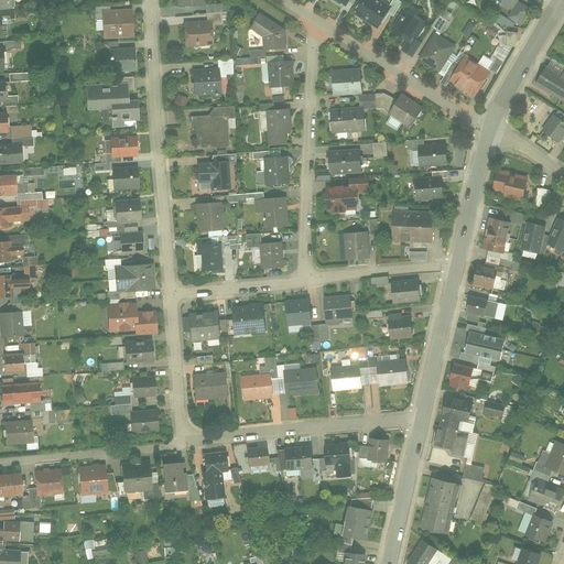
[(362,0),(355,14),(379,28),(390,8),(377,0),(362,0)]
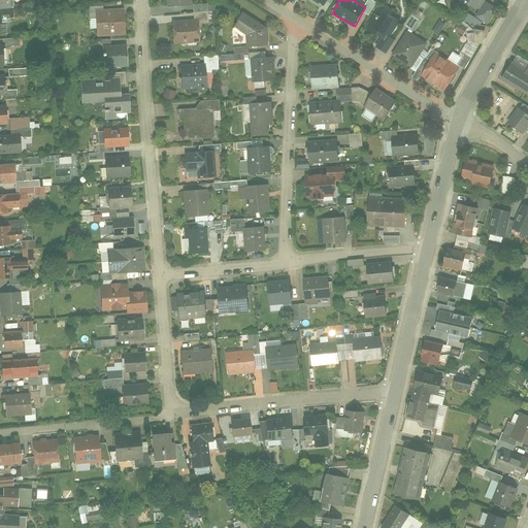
[(486,1),(476,17),(487,24),(497,8),(486,1)]
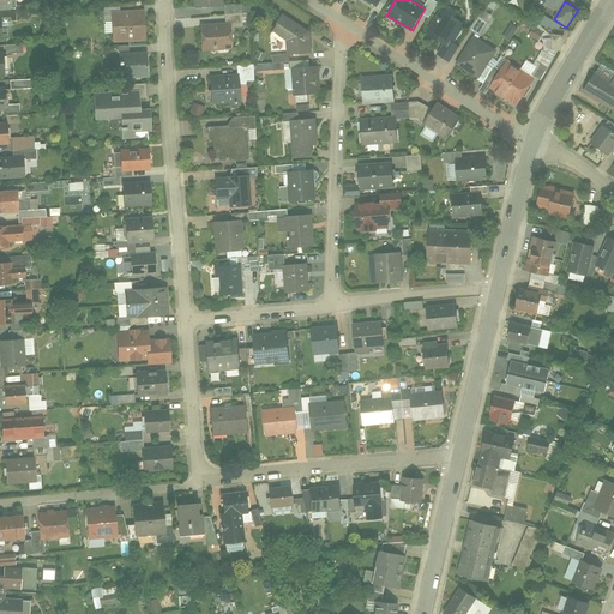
[(224,14),(248,14),(248,5),(224,5),(224,14)]
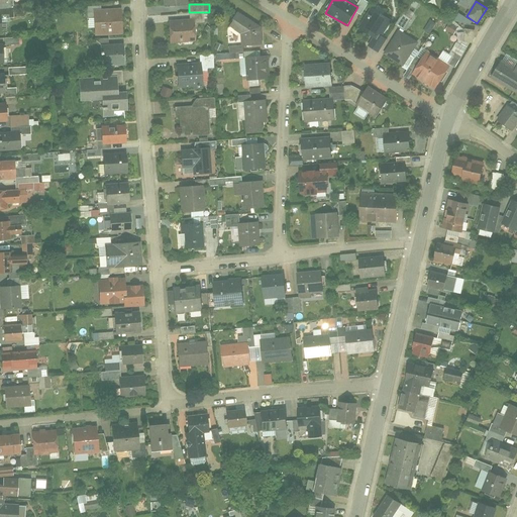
[(407,8),(403,13),(411,18),(414,14),(407,8)]
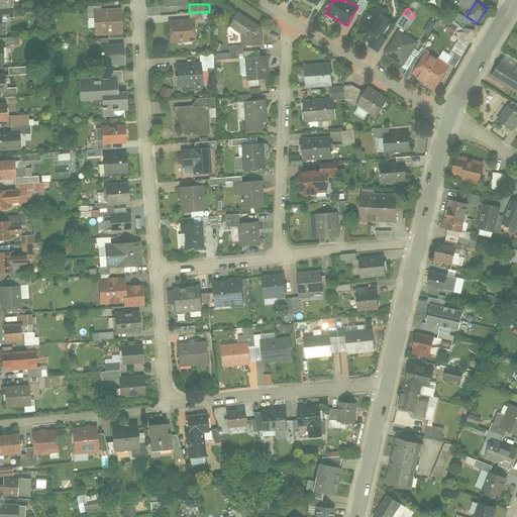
[(358,28),(375,38),(387,19),(372,9),(358,28)]
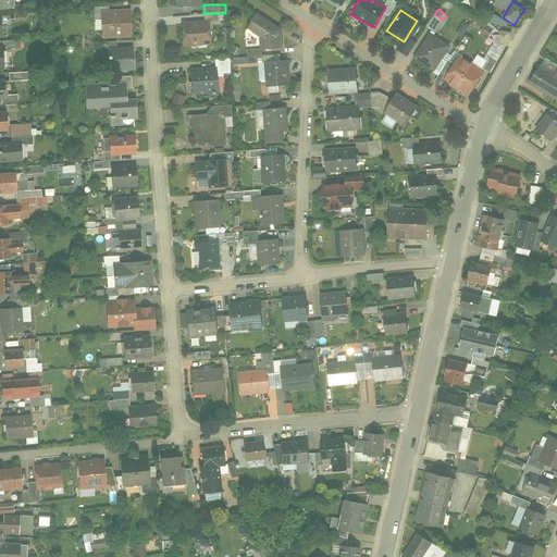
[(132,35),(130,12),(100,14),(102,37),(132,35)]
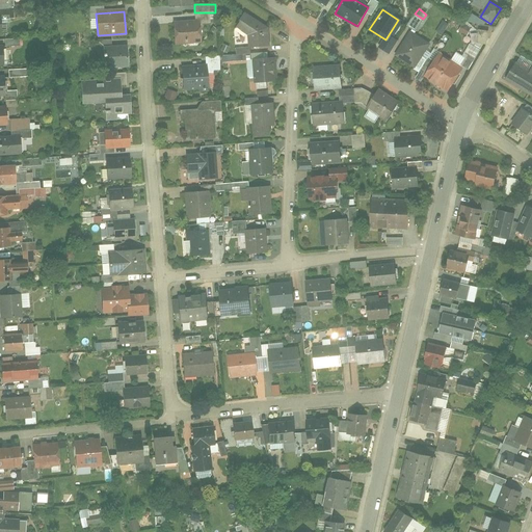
[(235,28),(247,35),(248,47),(269,46),(268,26),(244,12),(235,28)]
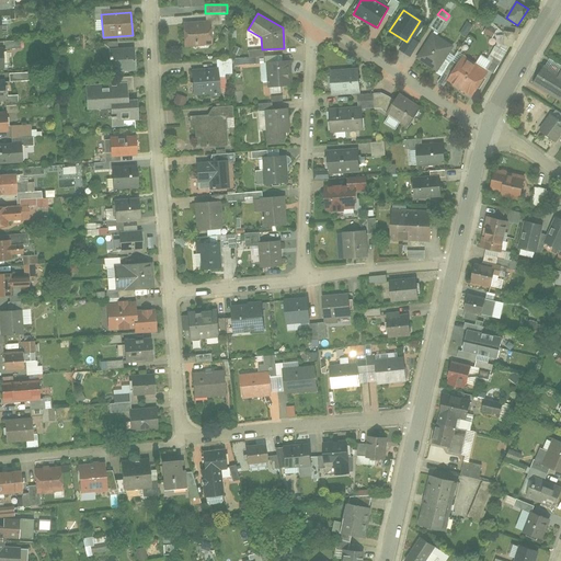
[(214,45),(213,21),(182,22),(183,46),(214,45)]
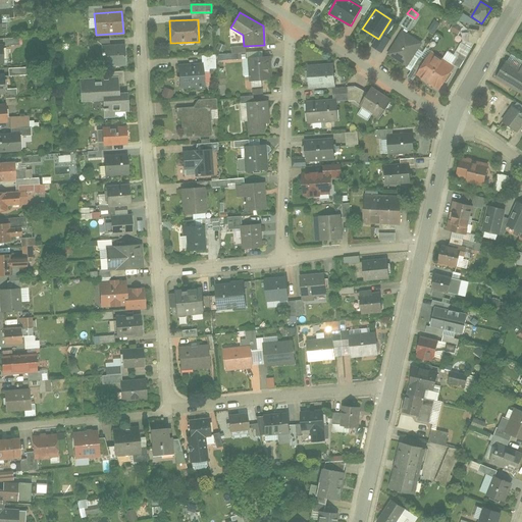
[(403,28),(384,52),(406,66),(423,42),(403,28)]
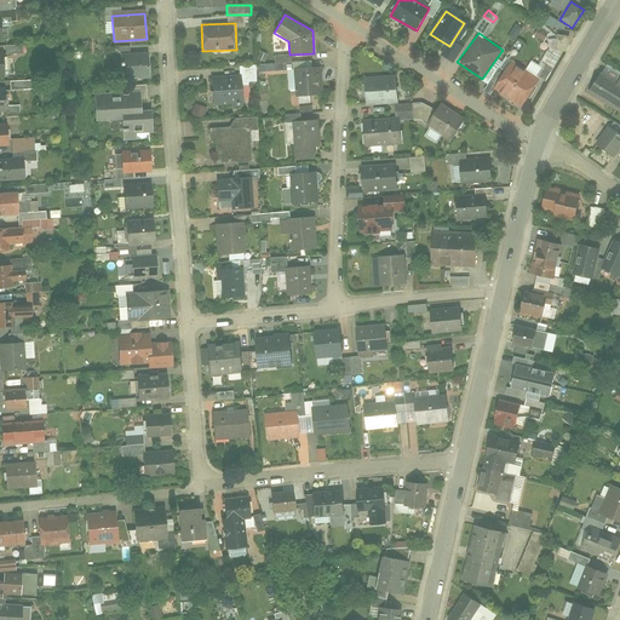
[(540,78),(545,81),(562,56),(549,47),(532,73),(540,78)]
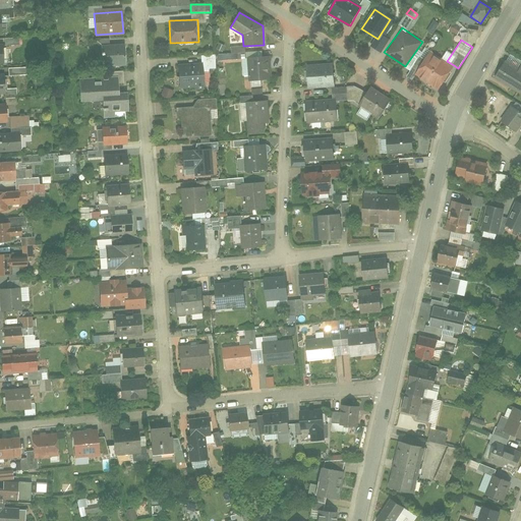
[(102,68),(124,67),(123,48),(101,49),(102,68)]
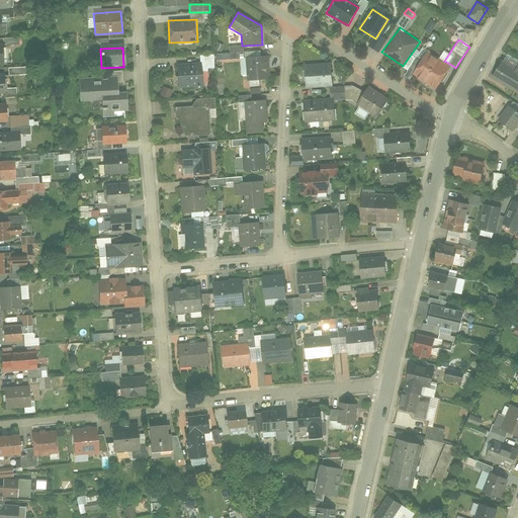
[(430,51),(413,75),(435,90),(451,65),(444,61),(430,51)]
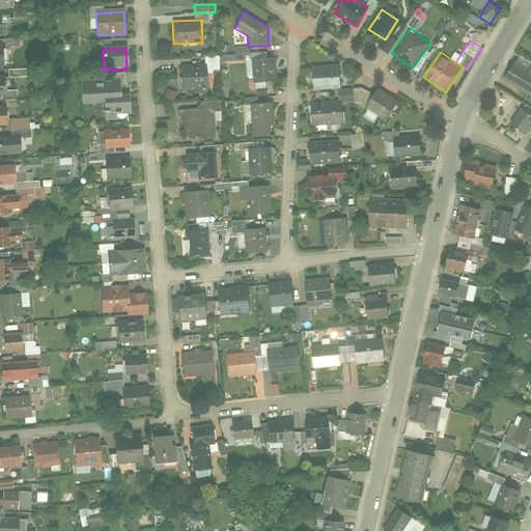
[(273,80),(271,58),(253,60),(254,82),(273,80)]
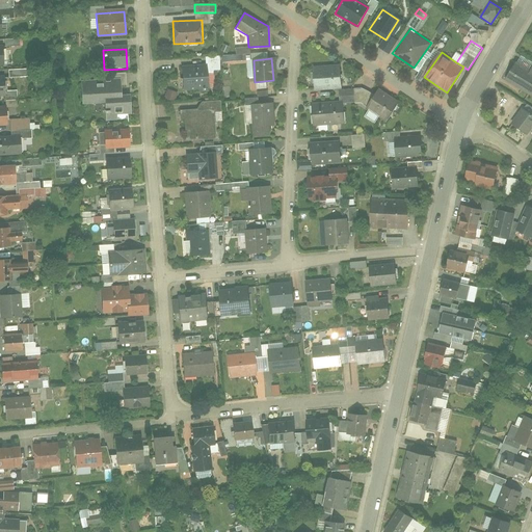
[(531,73),(514,62),(504,79),(531,96),(531,73)]
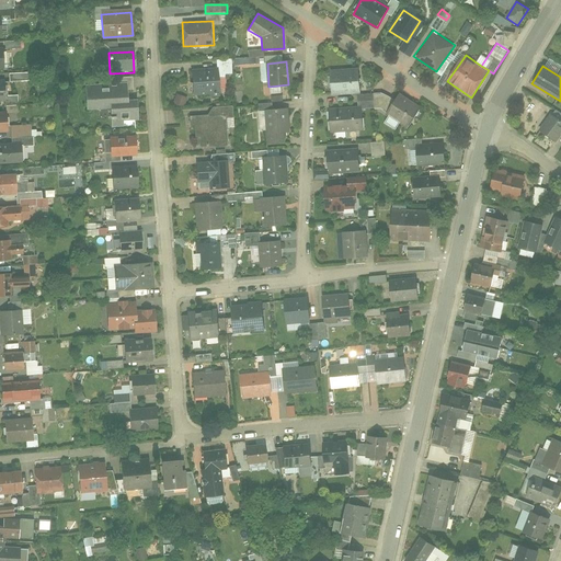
[(221,92),(218,69),(192,72),(195,95),(221,92)]
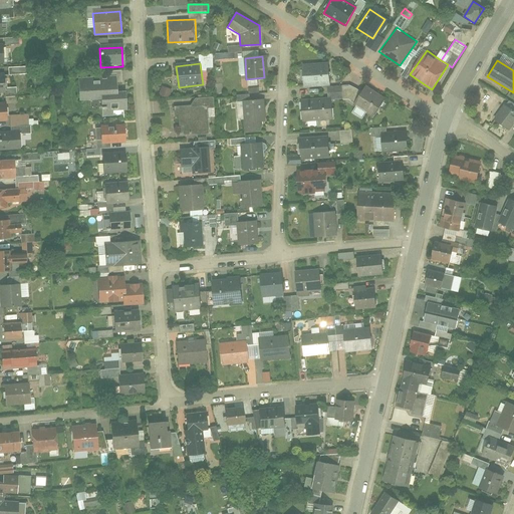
[(303,86),(332,85),(331,65),(302,66),(303,86)]
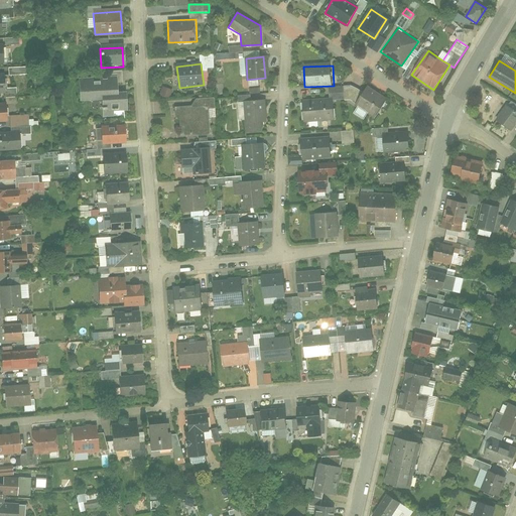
[(24,67),(7,68),(8,75),(24,74),(24,67)]
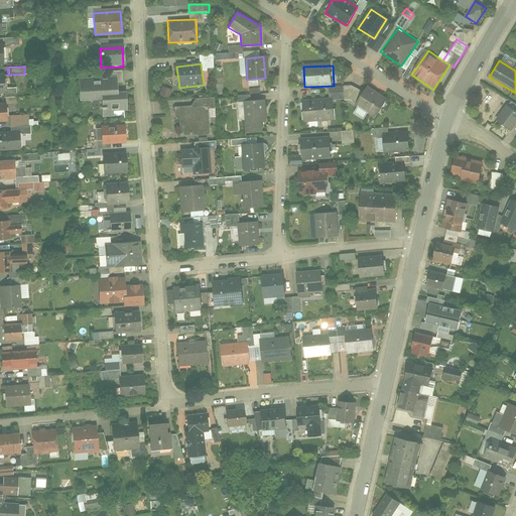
[(78,82),(79,102),(99,101),(100,111),(128,109),(127,91),(118,91),(117,80),(78,82)]
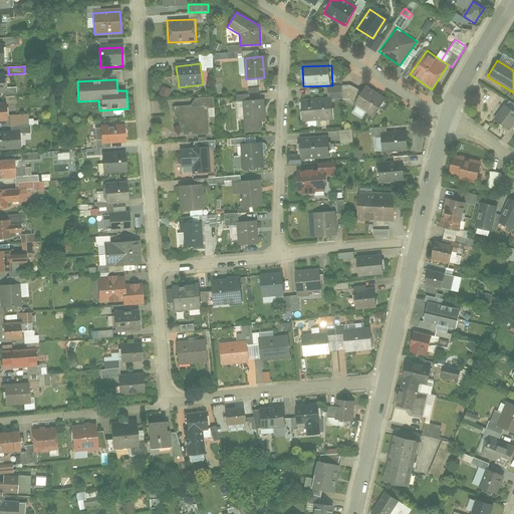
[(341,100),(348,100),(375,116),(384,103),(352,83),(340,84),(341,100)]
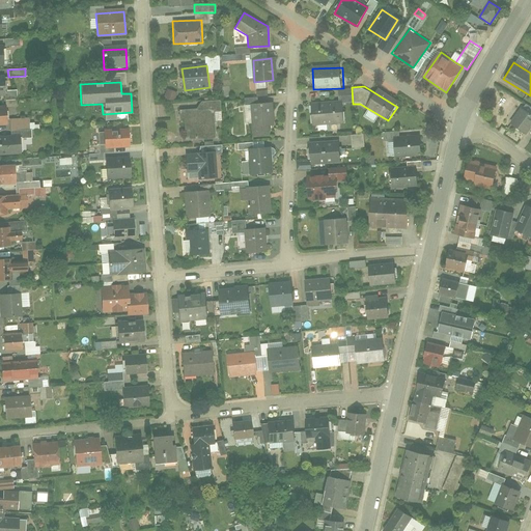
[(165,98),(174,101),(177,92),(167,89),(165,98)]
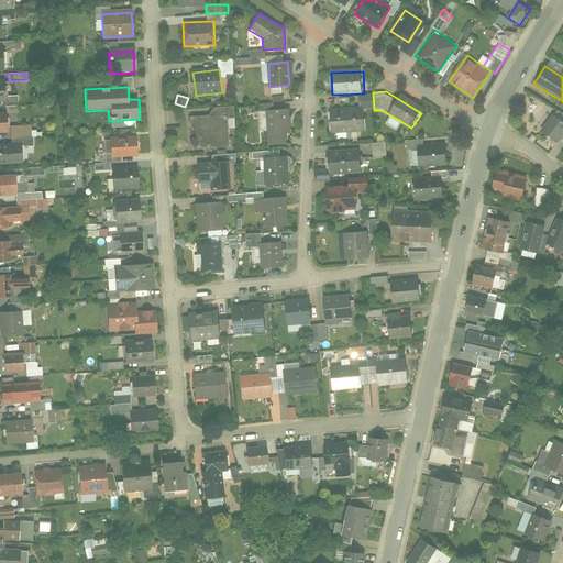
[(288,109),(266,110),(269,145),(284,144),(284,134),(289,134),(288,109)]
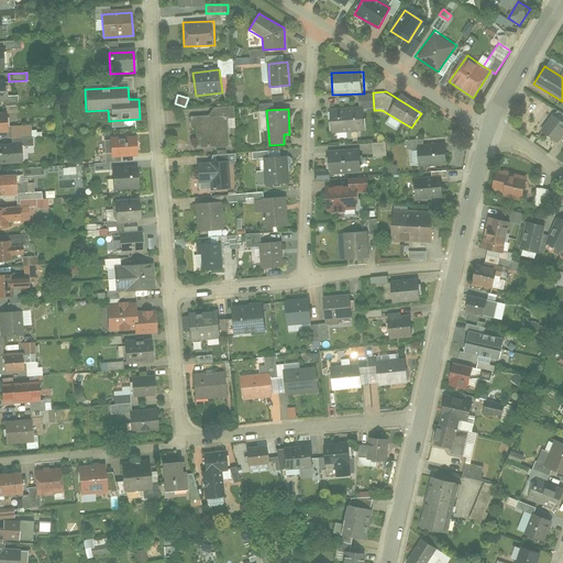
[(333,110),(333,131),(350,131),(350,109),(333,110)]
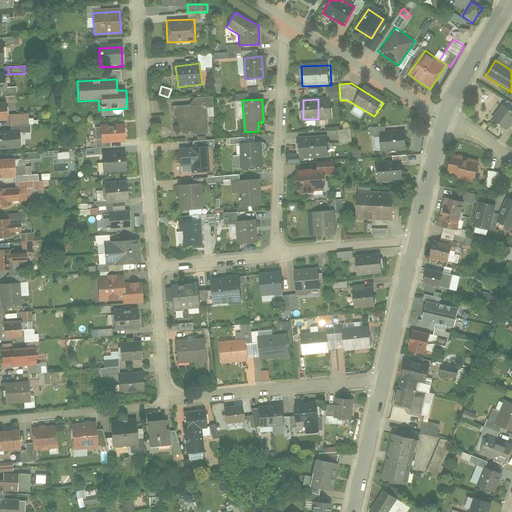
[(318,99),(318,119),(333,119),(333,99),(318,99)]
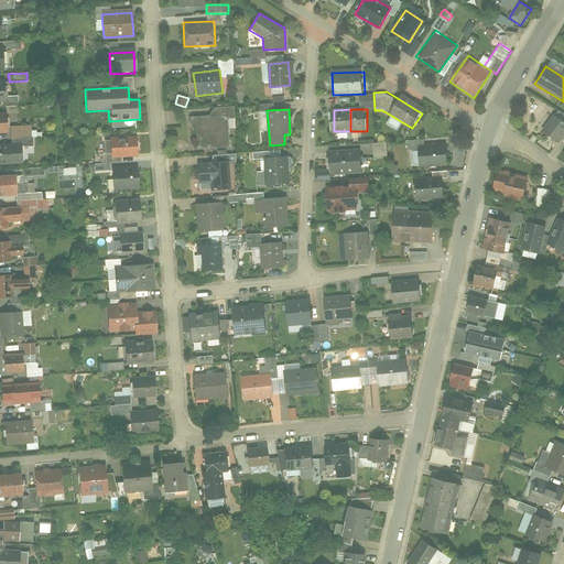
[(195,117),(197,150),(229,147),(226,115),(195,117)]
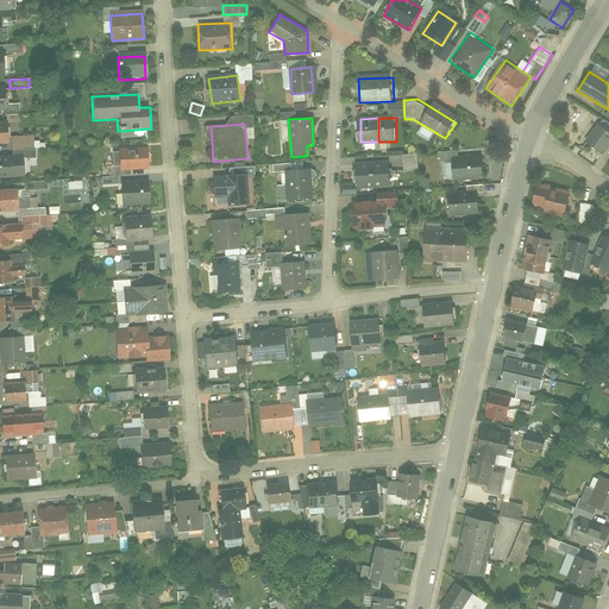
[(608,145),(608,132),(597,125),(585,143),(603,155),(608,145)]
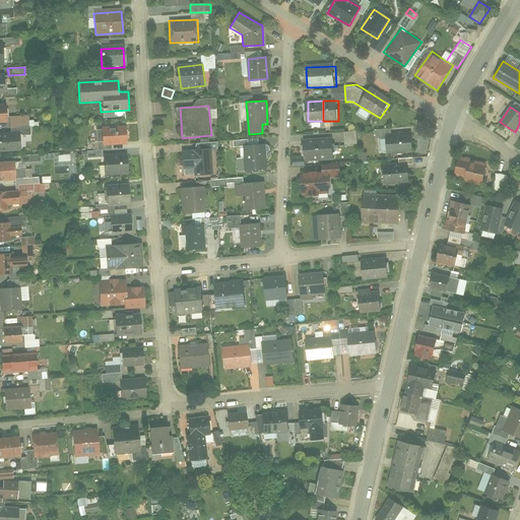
[(127,146),(126,129),(101,131),(102,147),(127,146)]
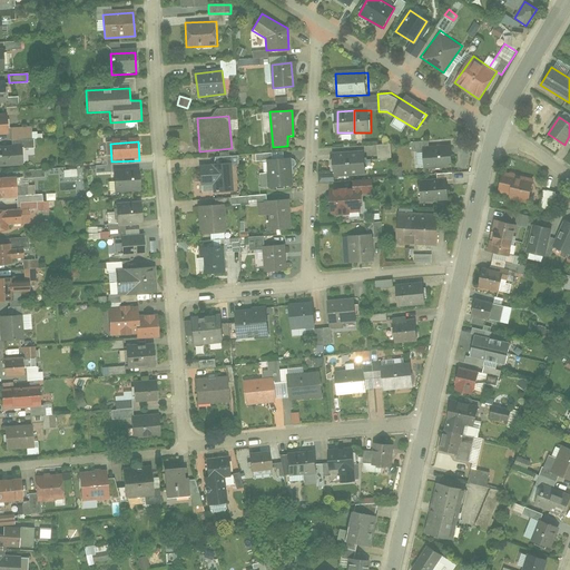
[(391,144),(376,145),(377,159),(392,158),(391,144)]
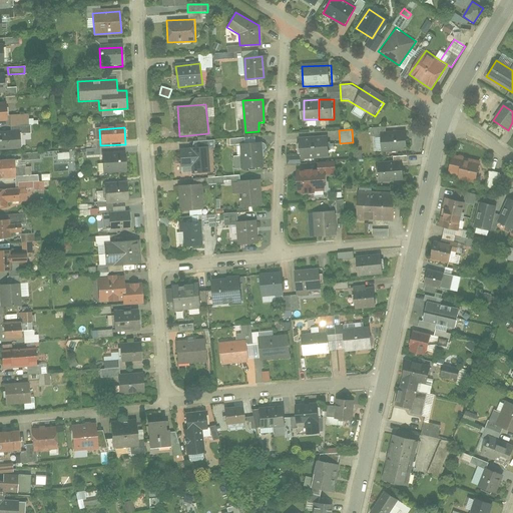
[(0,131),(0,150),(22,150),(21,131),(0,131)]
